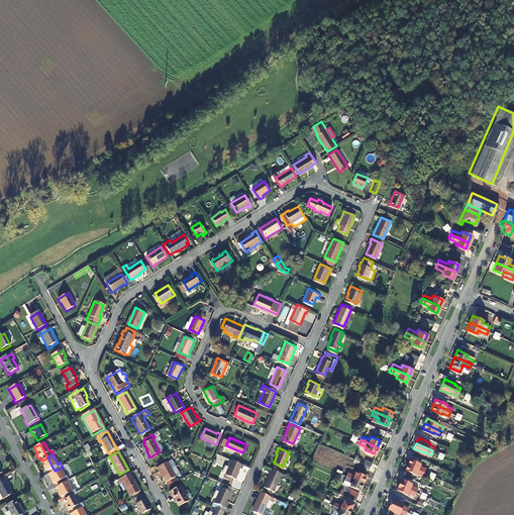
[(52,466),(47,457),(42,460),(41,461),(44,467),(43,468),(45,472),(48,470),(49,474),(55,471),(52,466)]
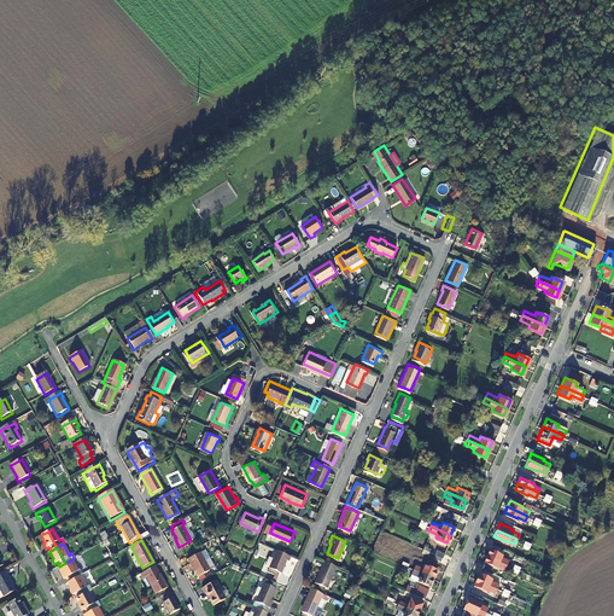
[(502,553),(489,547),(486,553),(507,563),(509,557),(501,555),(502,553)]
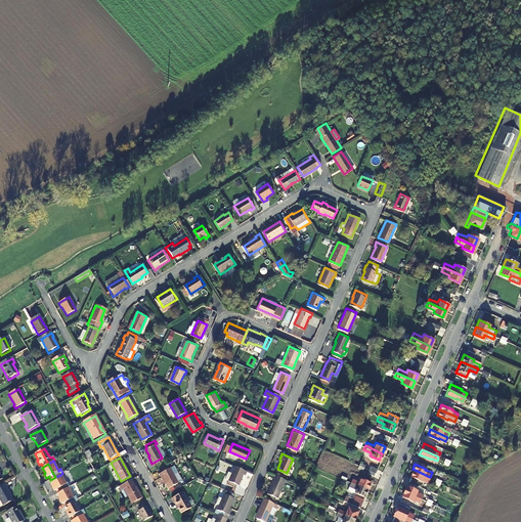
[(247,470),(234,465),(231,472),(228,479),(226,483),(235,486),(237,483),(239,483),(243,473),(245,473),(247,470)]
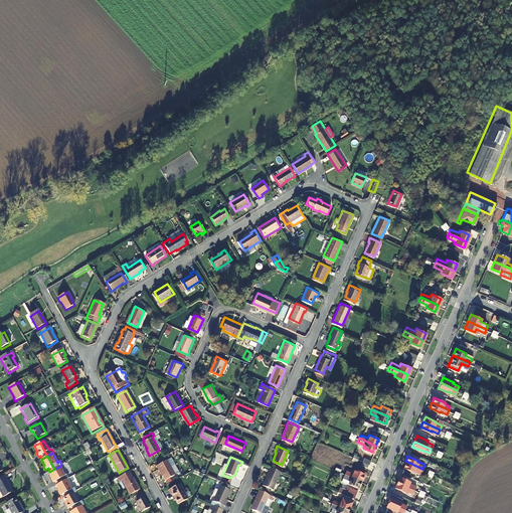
[(165,480),(174,476),(166,461),(156,466),(159,470),(159,469),(165,480)]
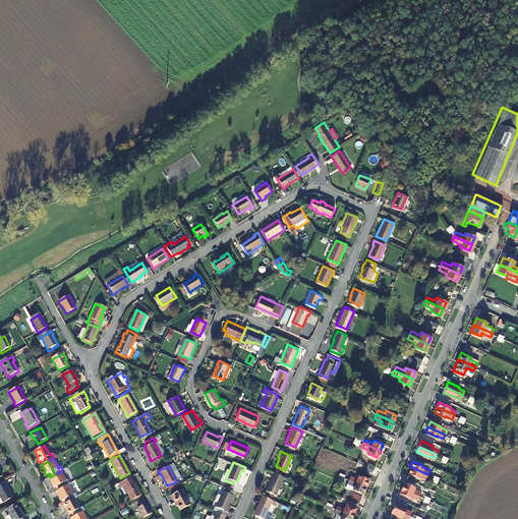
[(427,474),(410,466),(408,472),(418,476),(419,475),(425,478),(427,474)]
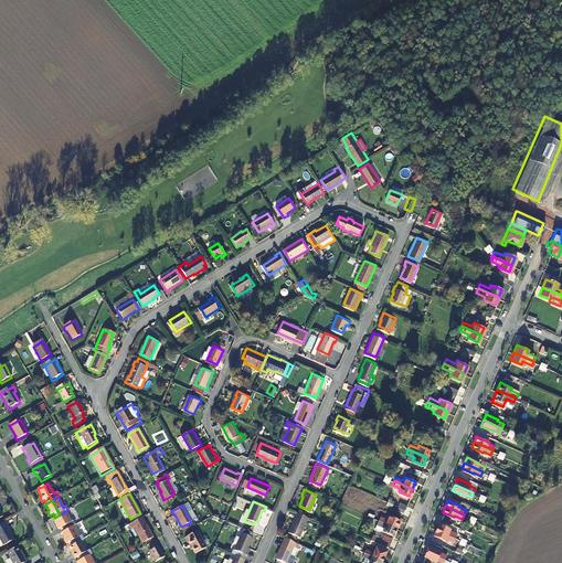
[(308,516),(297,511),(288,530),(299,535),(308,516)]
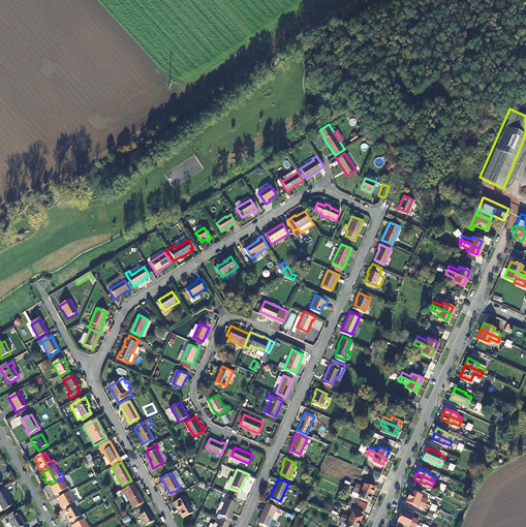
[(66,489),(61,479),(56,482),(62,496),(68,493),(70,492),(68,488),(66,489)]
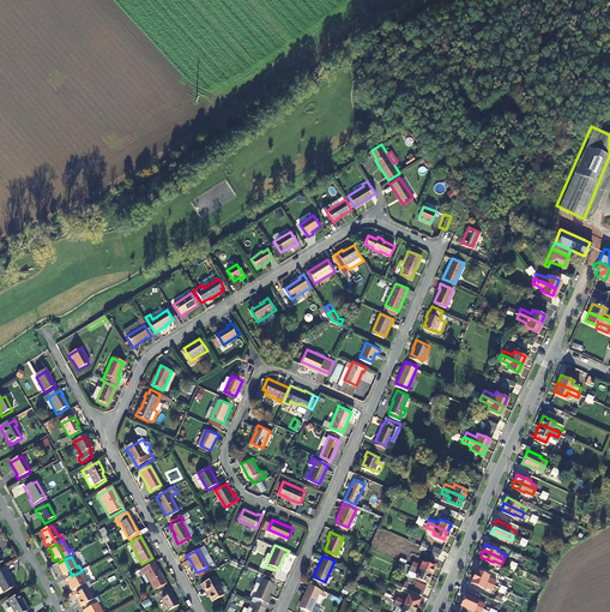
[(72,576),(65,559),(59,563),(58,564),(61,570),(61,571),(64,576),(65,575),(67,579),(72,576)]
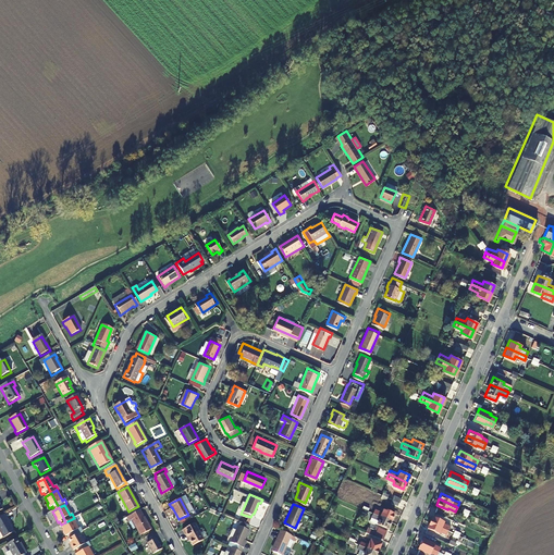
[(390,519),(393,512),(382,507),(381,510),(373,507),(371,510),(390,519)]
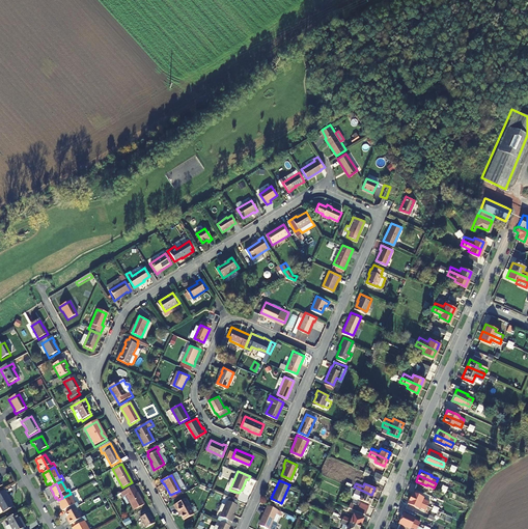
[(141,499),(140,499),(133,486),(120,494),(122,497),(122,498),(127,504),(130,503),(134,509),(144,504),(141,499)]
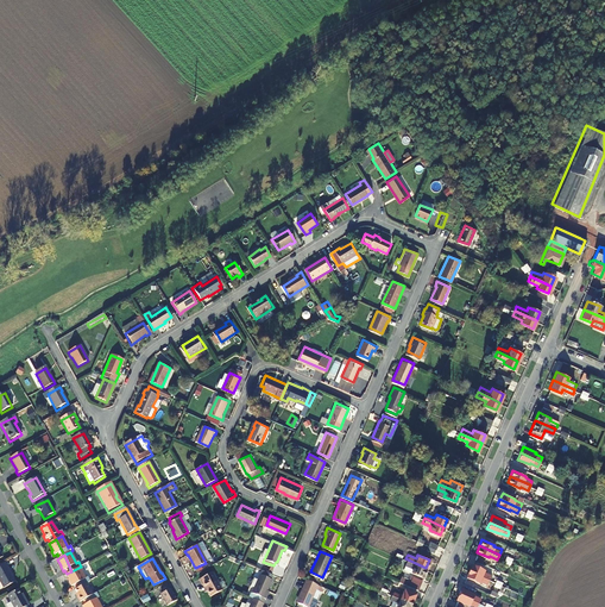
[(426,568),(405,558),(404,563),(413,567),(410,570),(422,576),(426,568)]
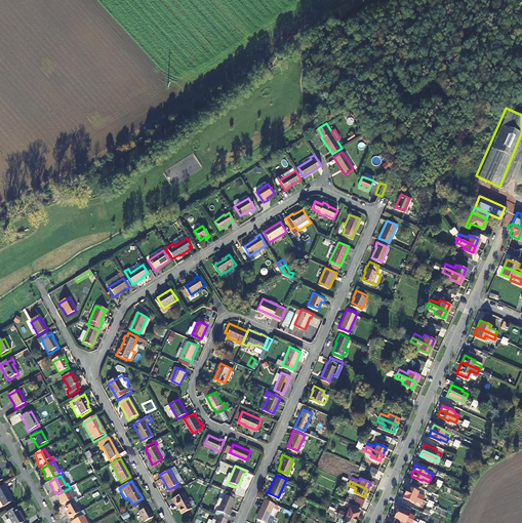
[(4,486),(1,482),(0,482),(0,505),(10,499),(3,487),(4,486)]
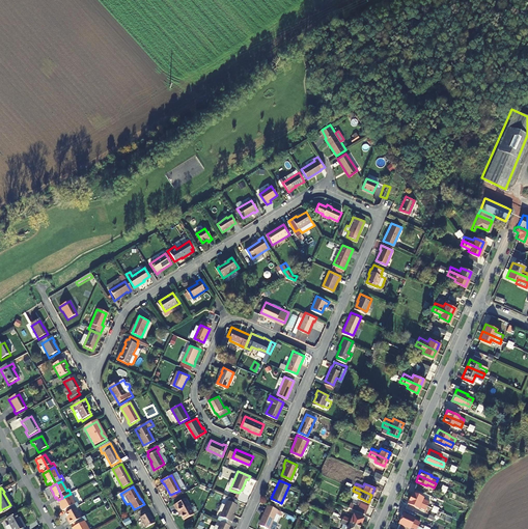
[(422,496),(412,491),(409,496),(426,503),(428,499),(422,497),(422,496)]
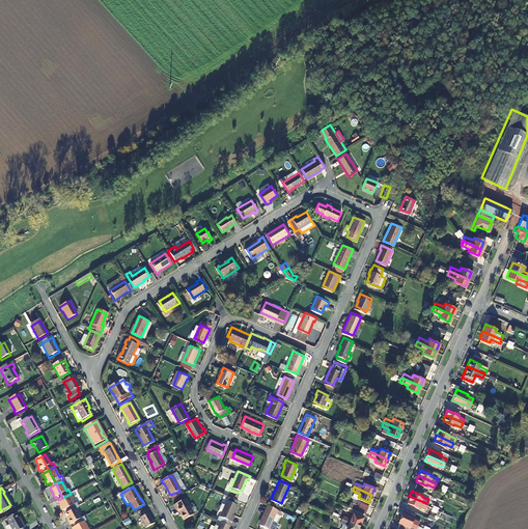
[(74,504),(68,495),(62,498),(70,511),(76,508),(79,506),(76,503),(74,504)]
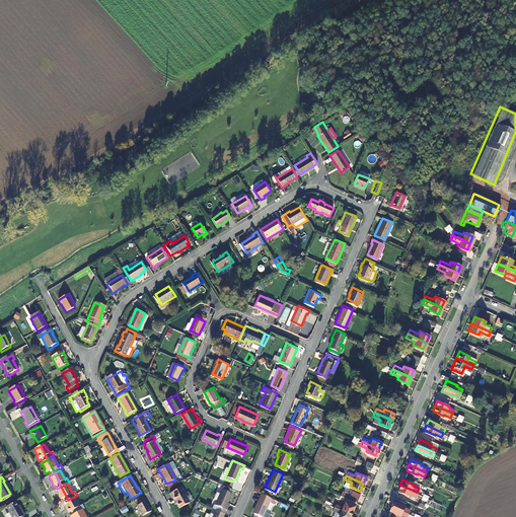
[(417,492),(399,485),(397,490),(409,495),(409,494),(415,496),(417,492)]
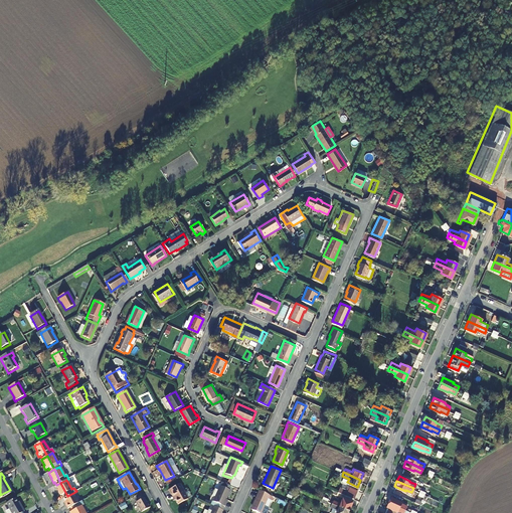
[(67,496),(60,483),(56,485),(55,486),(59,491),(58,492),(60,496),(62,495),(64,498),(67,496)]
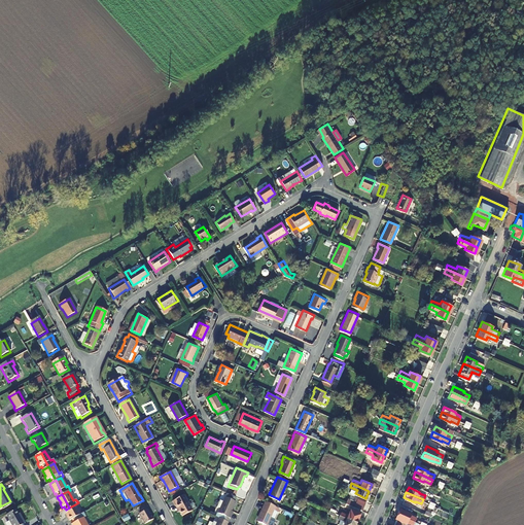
[(182,515),(191,509),(183,494),(172,500),(175,504),(176,503),(182,515)]
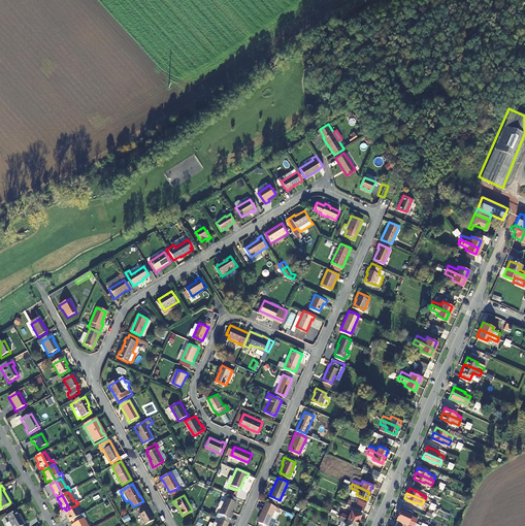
[(225,498),(221,496),(219,503),(222,504),(219,512),(222,514),(221,518),(228,521),(229,517),(230,518),(232,513),(231,513),(236,500),(231,498),(226,496),(225,498)]
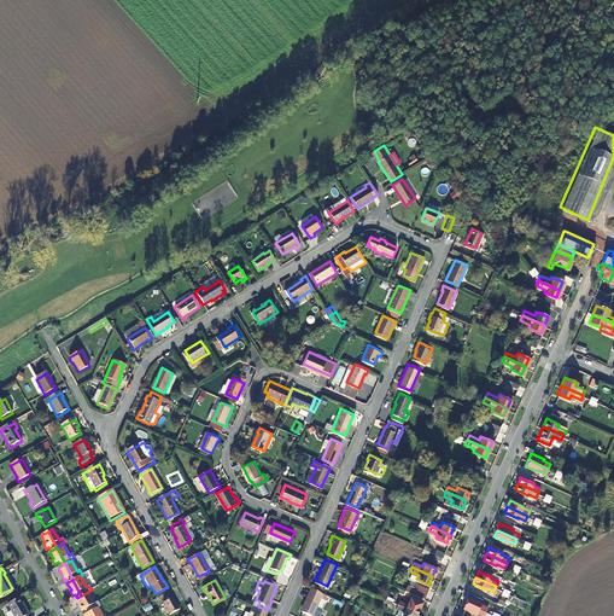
[(416,587),(407,582),(403,588),(422,597),(427,587),(417,582),(416,587)]
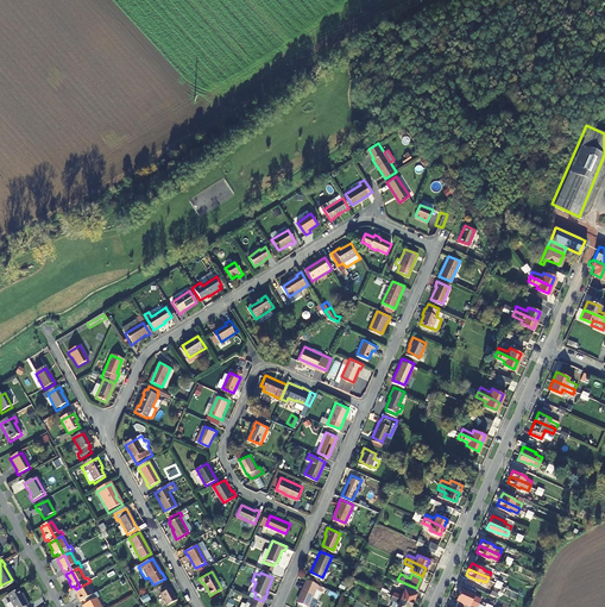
[(319,583),(307,577),(301,592),(302,593),(298,601),(308,606),(310,606),(312,606),(314,606),(317,599),(316,598),(313,596),(316,587),(320,589),(322,584),(319,583)]
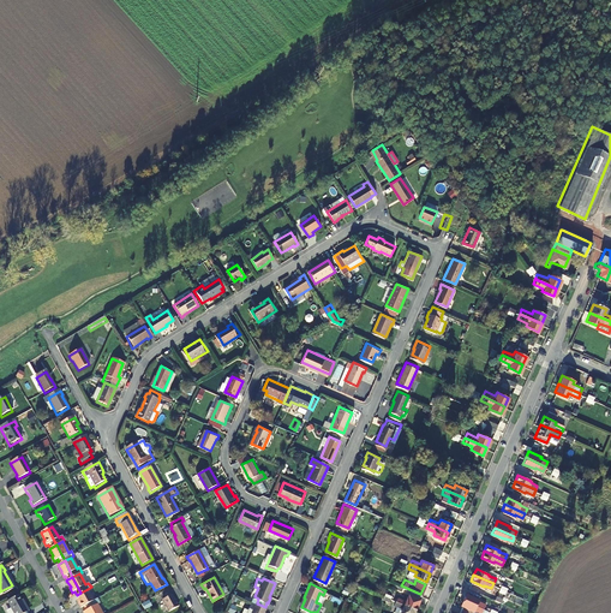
[(94,601),(88,589),(81,593),(87,605),(94,601)]
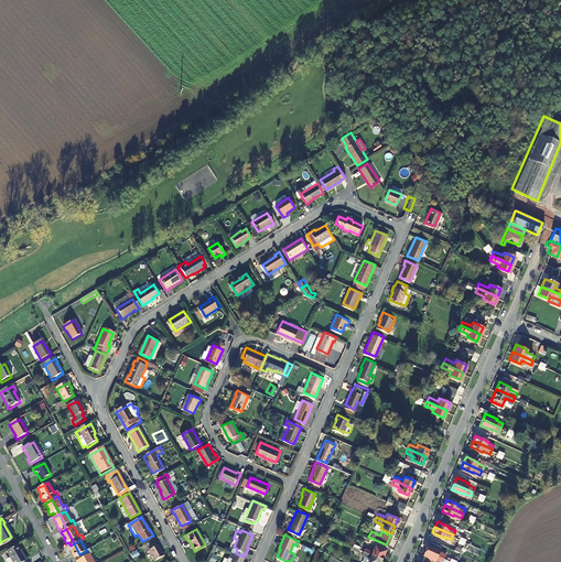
[(439,548),(428,542),(425,548),(443,557),(445,552),(439,549),(439,548)]
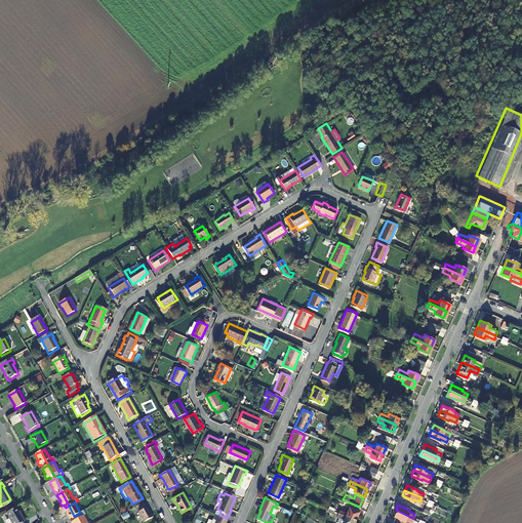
[(16,513),(12,506),(3,511),(9,522),(14,522),(23,519),(18,512),(16,513)]
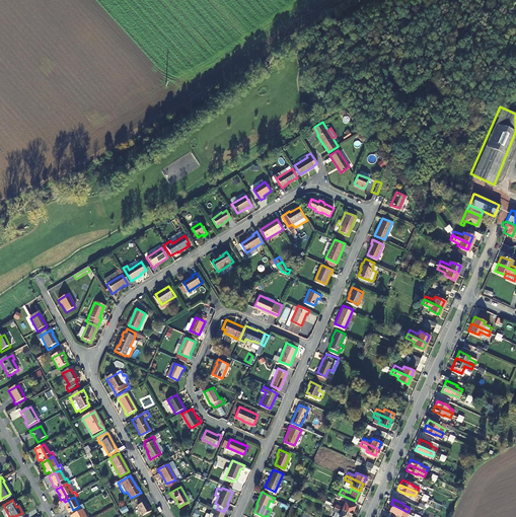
[(73,510),(68,500),(65,502),(64,502),(67,508),(66,508),(68,513),(70,512),(73,510)]
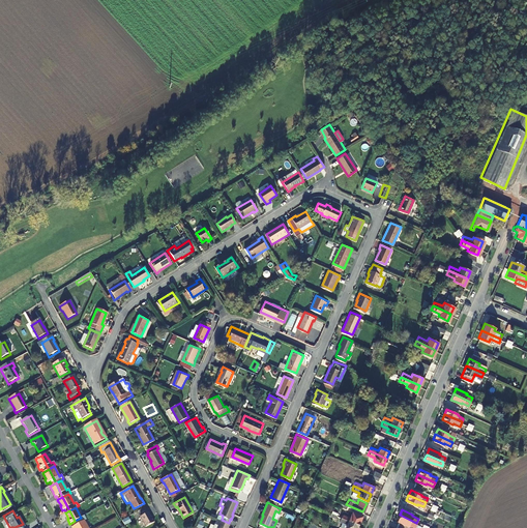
[(147,511),(140,516),(145,526),(154,521),(151,516),(150,517),(147,511)]
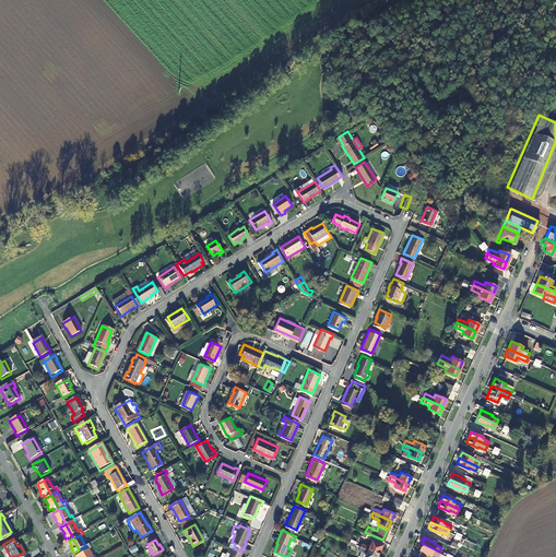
[(377,553),(381,544),(370,540),(368,546),(366,545),(366,544),(361,542),(358,545),(377,553)]
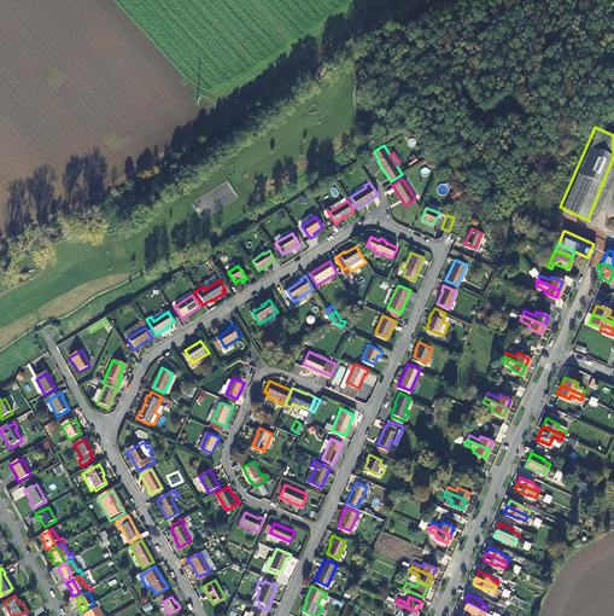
[(485,610),(466,600),(462,606),(475,612),(475,611),(483,615),(485,610)]
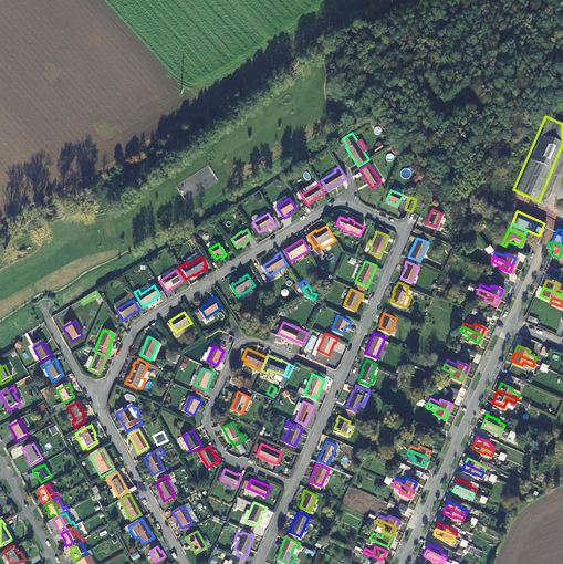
[(83,563),(94,563),(90,556),(92,555),(90,551),(86,553),(80,556),(83,563)]
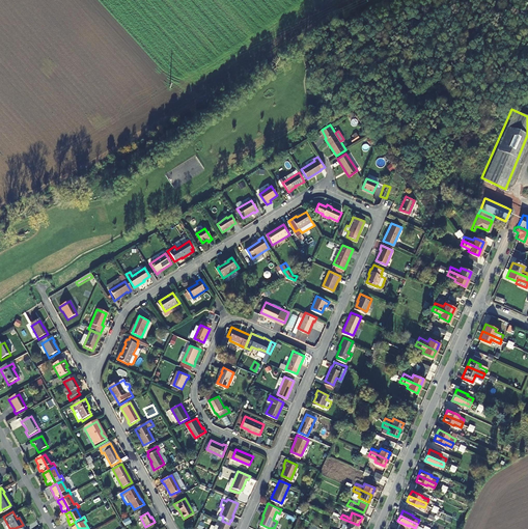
[(356,528),(358,525),(340,518),(339,521),(345,523),(348,524),(344,528),(356,528)]
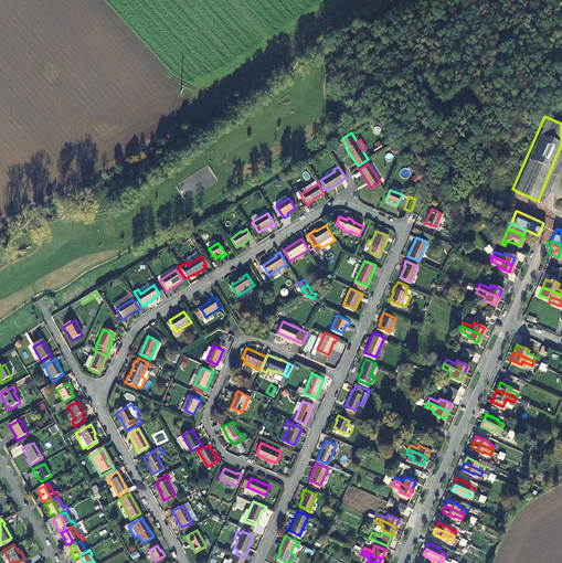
[(230,562),(241,562),(244,558),(234,553),(230,562)]
